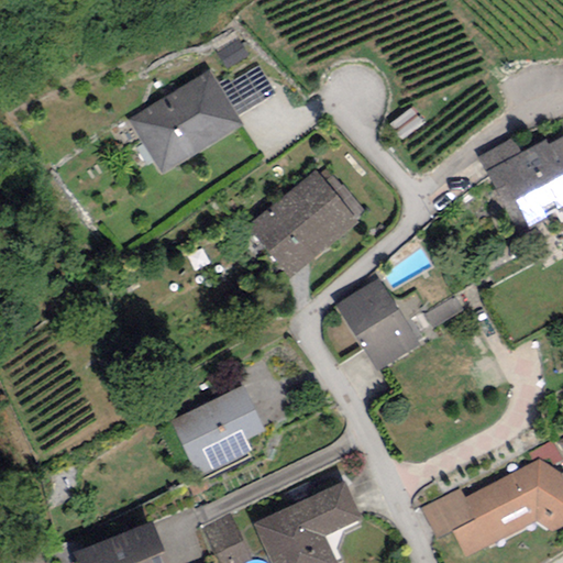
[(225,70),(249,57),(239,40),(216,53),(225,70)]
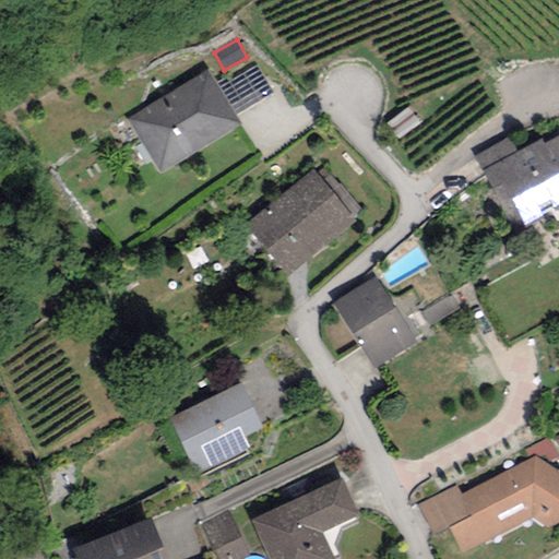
[(215,83),(236,117),(273,94),(256,66),(228,82),(225,78),(215,83)]
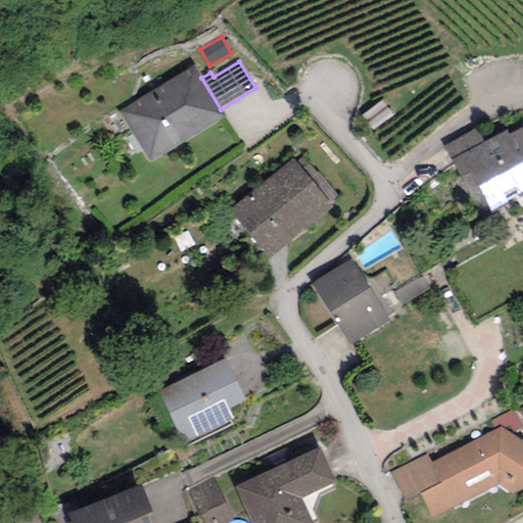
[(194,65),(120,111),(150,161),(226,117),(221,109),(201,78),(194,65)]
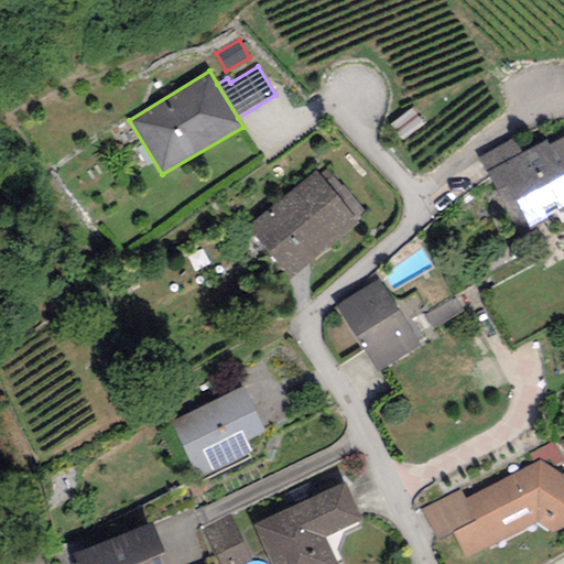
[(486,173),(519,235),(556,215),(563,226),(563,225),(563,137),(550,145),(548,140),(521,154),(486,173)]
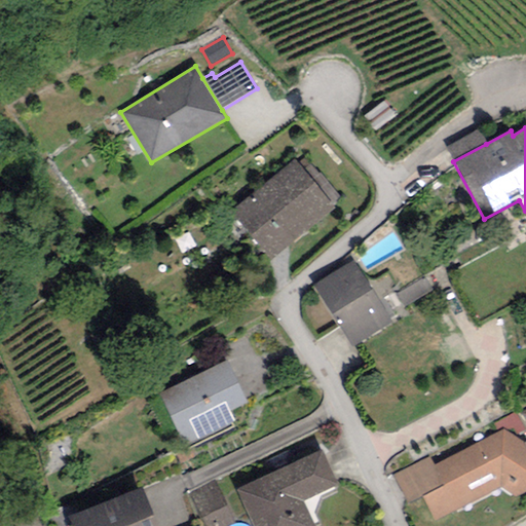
[(453,161),(486,144),(478,129),(445,147),(453,161)]
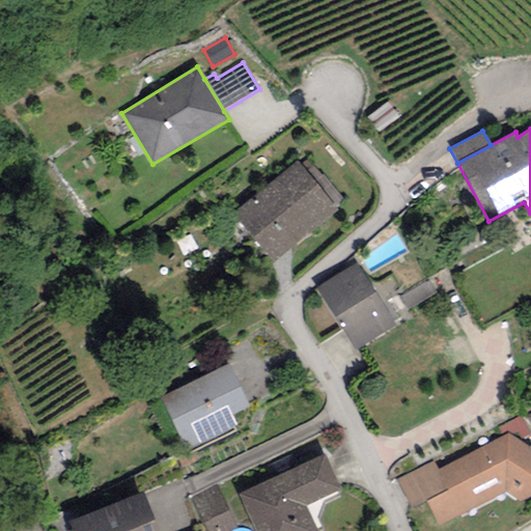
[(297,161),(232,214),(274,261),(338,211),(297,161)]
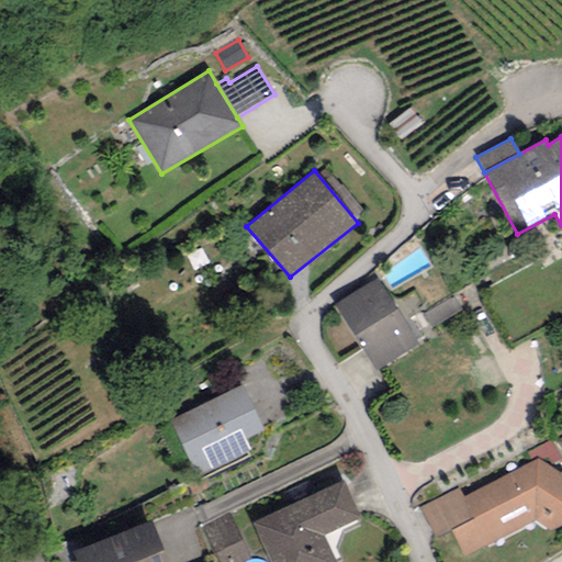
[(378,279),(336,305),(377,371),(418,345),(378,279)]
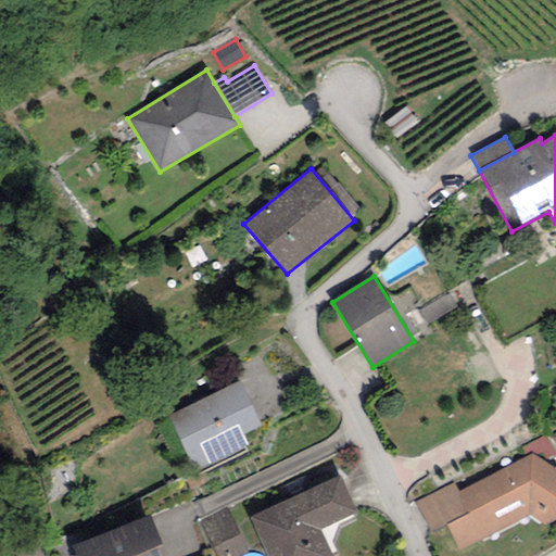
[(456,308),(449,295),(420,313),(429,326),(456,308)]
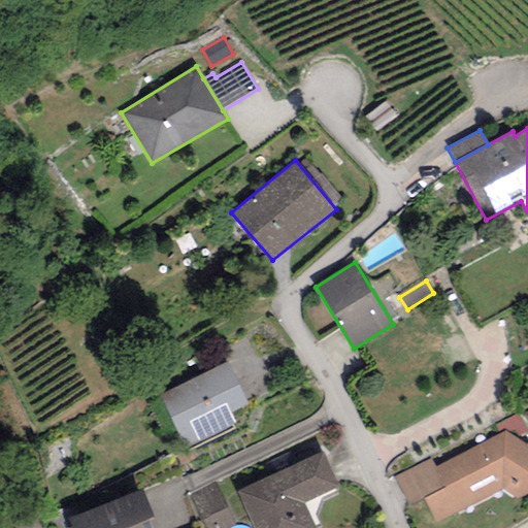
[(248,404),(227,364),(160,397),(185,449),(235,424),(230,413),(248,404)]
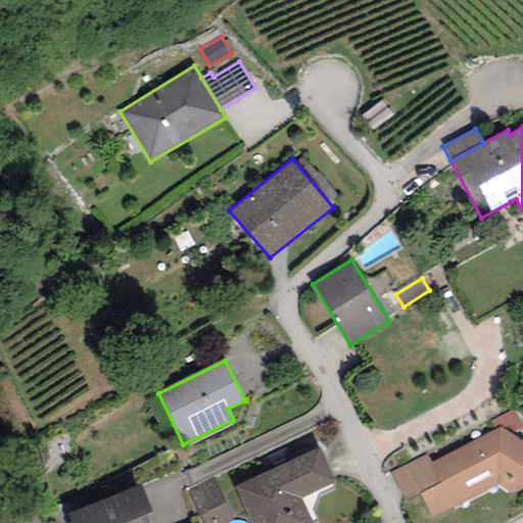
[(490,421),(495,430),(501,428),(511,434),(522,427),(512,411),(490,421)]
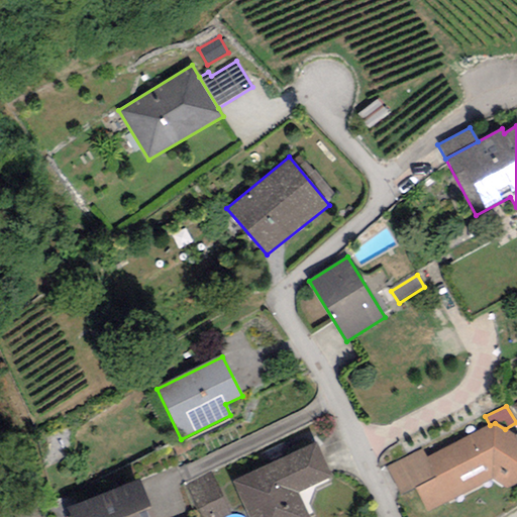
[(422,449),(386,468),(400,495),(415,488),(427,512),(493,480),(506,489),(516,483),(516,435),(505,429),(495,423),(490,425),(427,456),(422,449)]
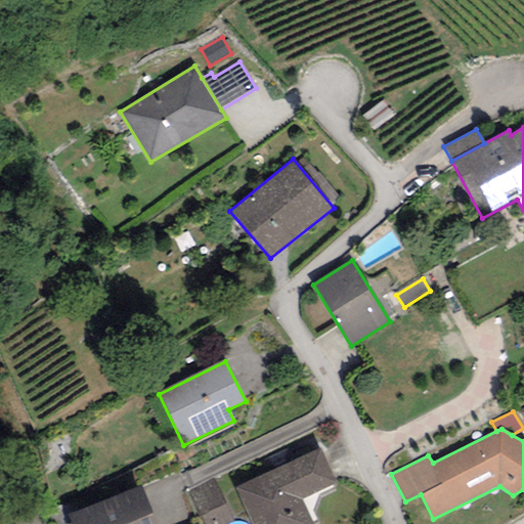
[(319,449),(235,488),(252,523),(313,523),(302,499),(336,483),(319,449)]
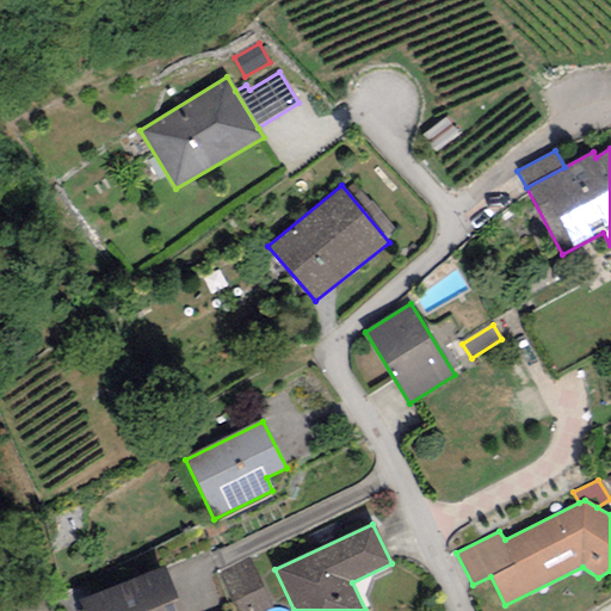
[(250,559),(220,572),(236,610),(265,610),(272,609),(250,559)]
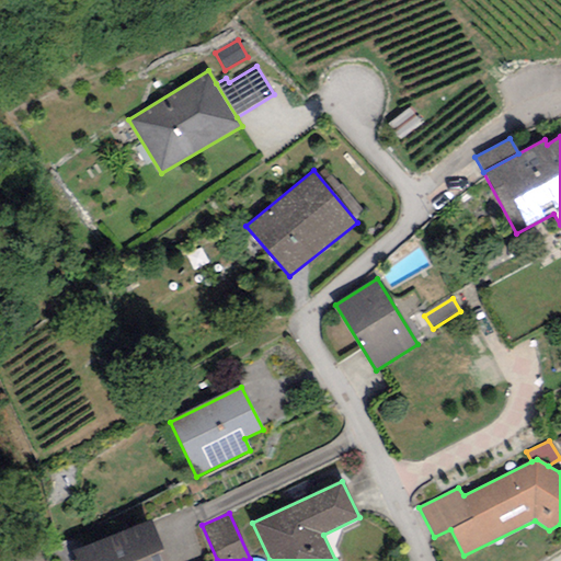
[(165,560),(150,522),(75,551),(78,560),(165,560)]
